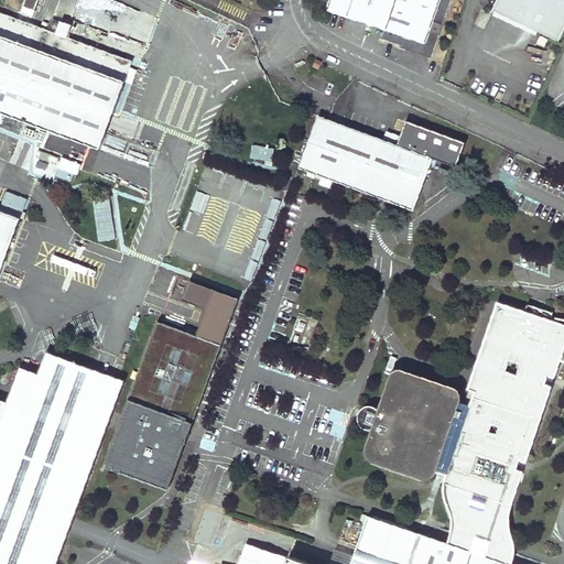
[(399,46),(431,57),(449,0),(326,0),(324,9),(382,29),(379,38),(400,45),(399,46)]
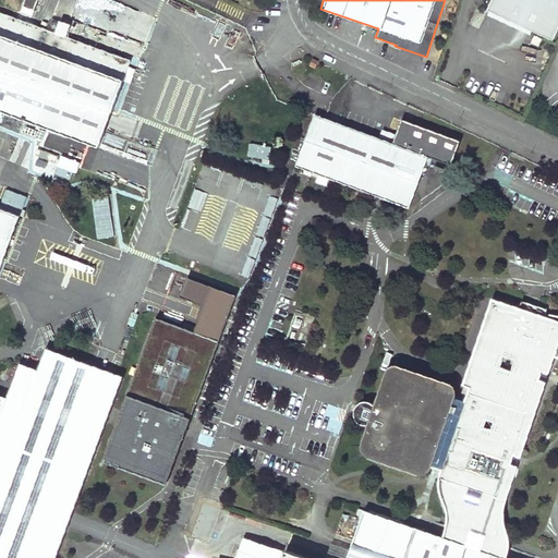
[(557,0),(487,0),(484,9),(488,10),(532,31),(549,39),(557,21),(557,0)]
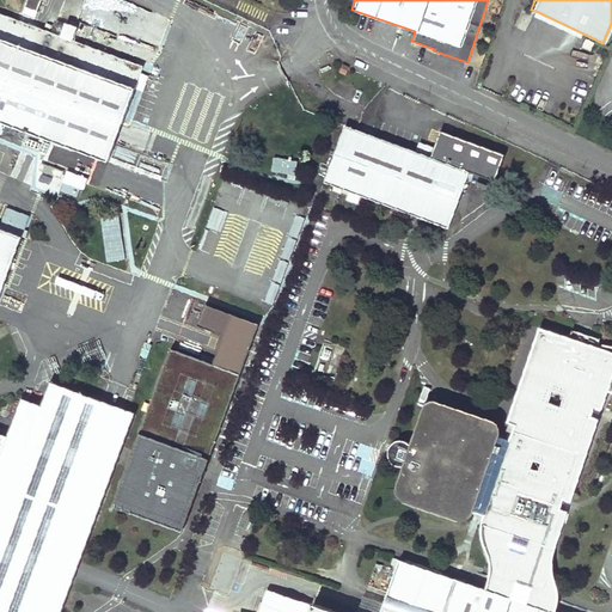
[(583,34),(536,11),(533,16),(581,37),(583,34)]
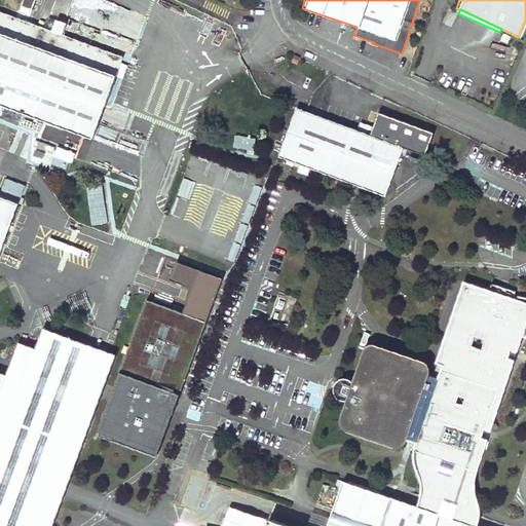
[(0,105),(92,140),(107,103),(123,59),(30,24),(0,12),(0,105)]
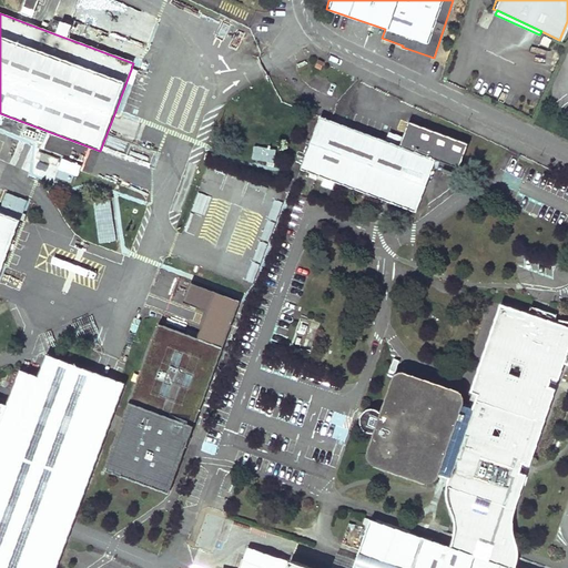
[(263,54),(260,47),(253,50),(255,58),(263,54)]
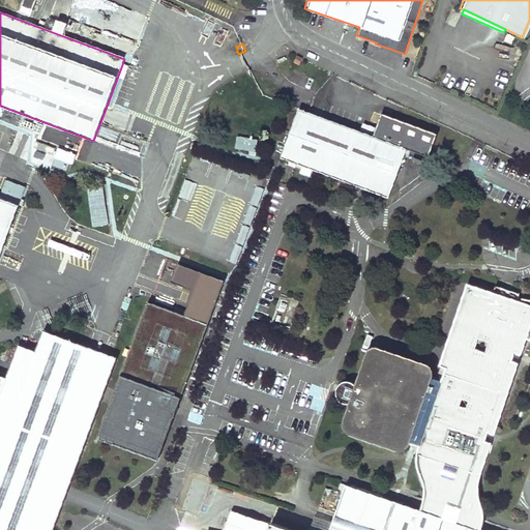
[(281,157),(302,166),(300,173),(310,176),(312,169),(344,180),(361,131),(299,108),(281,157)]
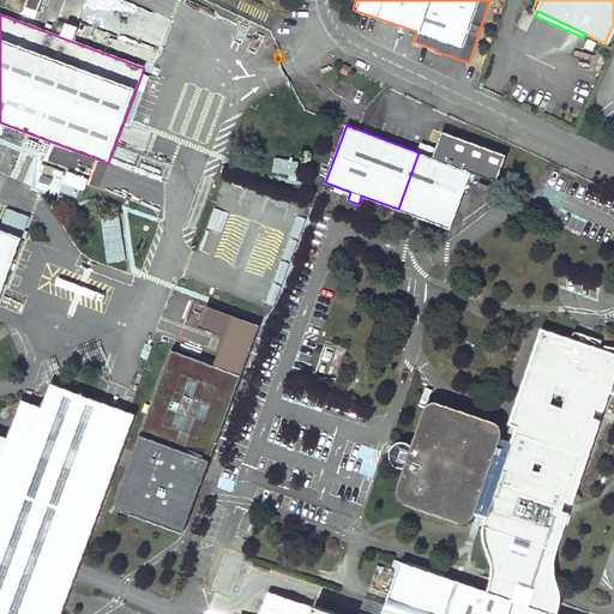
[(443,131),(433,157),(471,172),(497,181),(506,155),(443,131)]
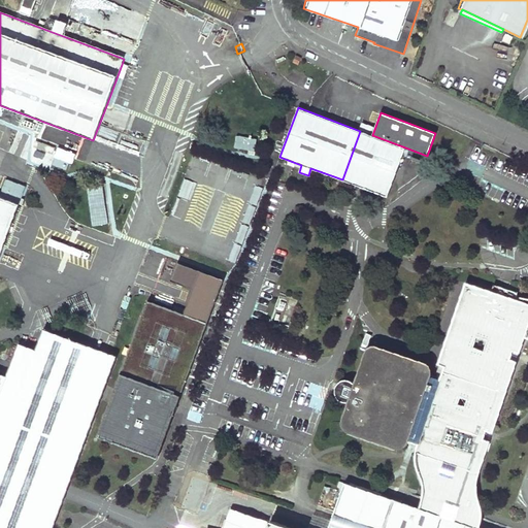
[(372,135),(360,131),(342,179),(387,196),(405,147),(372,135)]
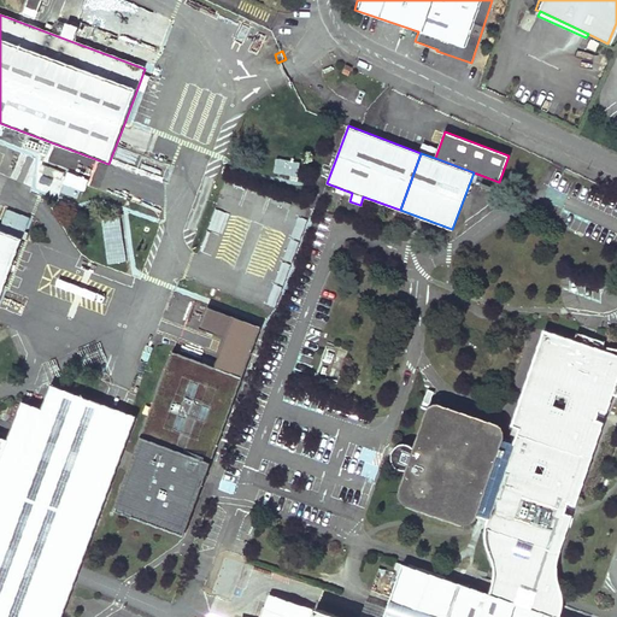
[(216,365),(244,375),(262,327),(234,316),(216,365)]
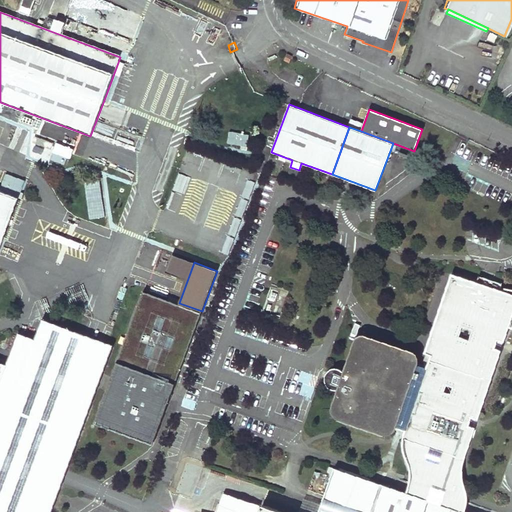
[(362,336),(359,337),(358,339),(347,374),(342,369),(337,367),(333,367),(327,370),(330,372),(328,377),(324,376),(326,382),(329,386),(333,389),(337,390),(342,389),(335,409),(335,410),(337,412),(339,414),(388,431),(392,430),(394,427),(397,422),(408,426),(407,432),(406,433),(406,435),(407,436),(407,437),(407,475),(409,478),(409,480),(409,484),(407,488),(405,491),(405,492),(334,468),(319,511),(284,511),(263,505),(260,511),(198,511),(197,511),(461,511),(462,511),(463,509),(465,506),(466,499),(463,492),(462,474),(464,458),(475,427),(469,425),(470,421),(472,417),(478,419),(501,349),(500,349),(495,347),(498,339),(503,341),(504,341),(509,326),(511,327),(511,293),(503,295),(502,298),(499,297),(502,287),(503,284),(500,282),(481,276),(479,277),(477,283),(453,275),(427,353),(428,353),(432,354),(429,365),(429,366),(427,371),(415,367),(417,361),(418,358),(416,355),(415,354),(364,336),(362,336)]
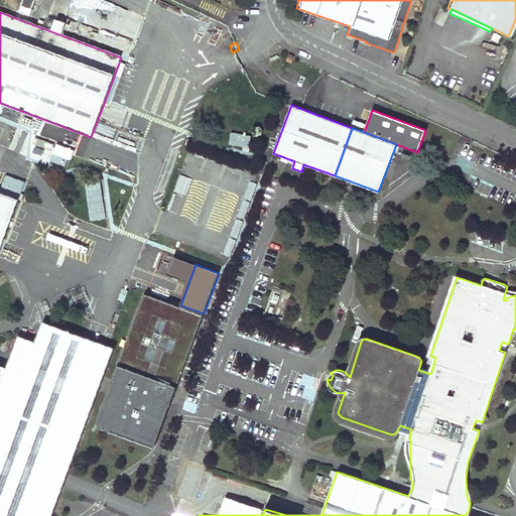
[(96,423),(155,445),(165,415),(204,313),(180,305),(144,292),(96,423)]
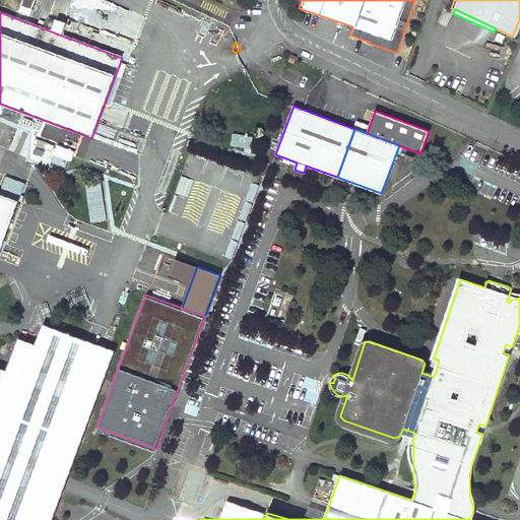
[(424,367),(421,373),(434,377),(436,372),(424,367)]
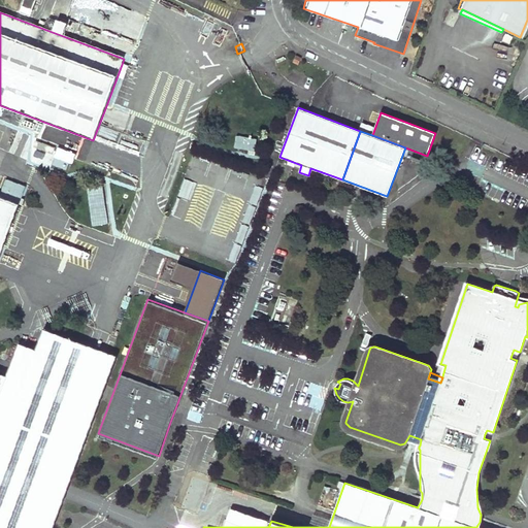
[(409,435),(406,440),(413,442),(420,446),(421,439),(409,435)]
